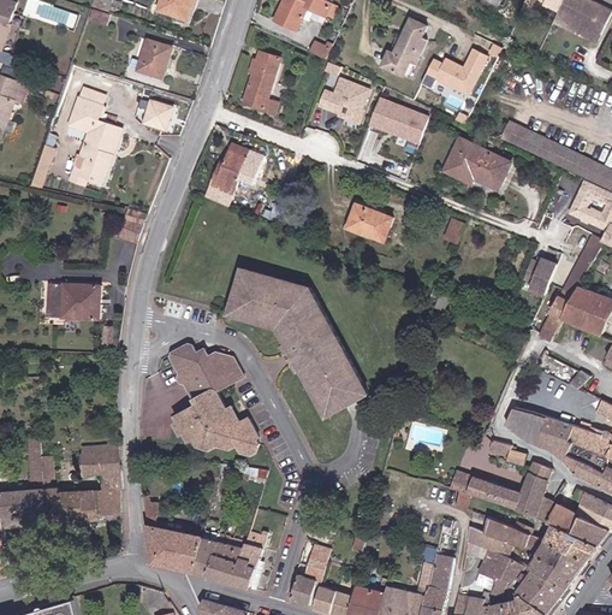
[(0,0),(0,46),(7,23),(6,23),(13,0),(0,0)]
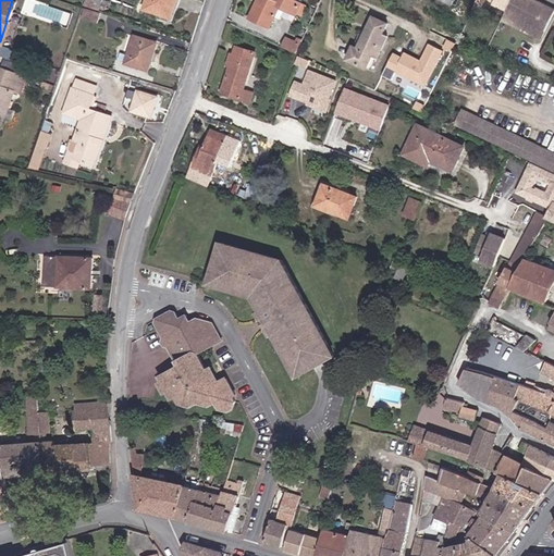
[(82,0),(81,4),(95,9),(98,0),(82,0)]
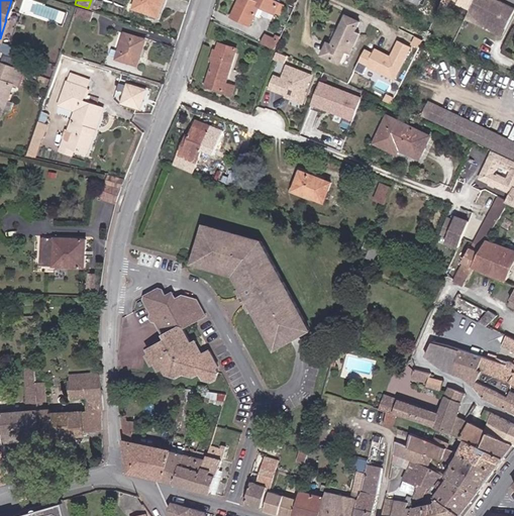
[(132,0),(130,7),(155,15),(160,0),(132,0)]
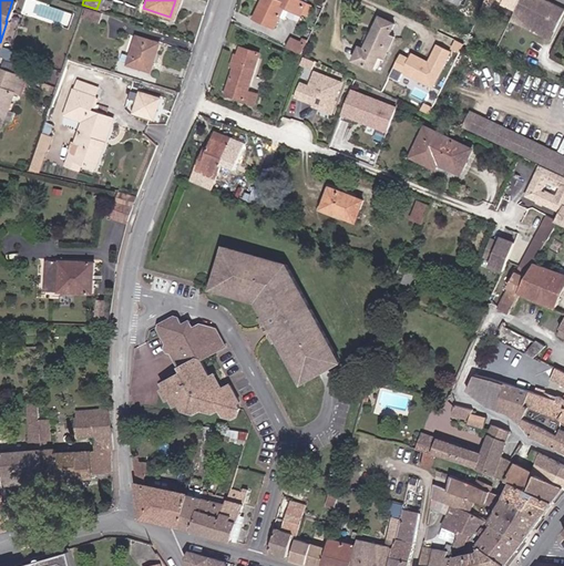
[(303,4),(293,0),(257,0),(249,19),(269,29),(282,4),(298,13),(303,4)]
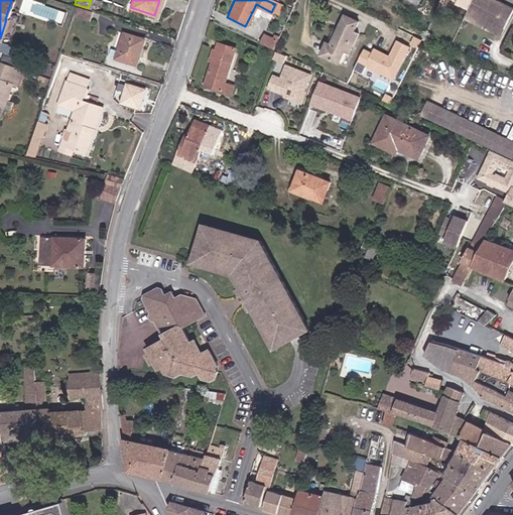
[(437,0),(433,9),(439,12),(445,0),(451,0),(454,2),(453,4),(465,10),(470,0),(437,0)]
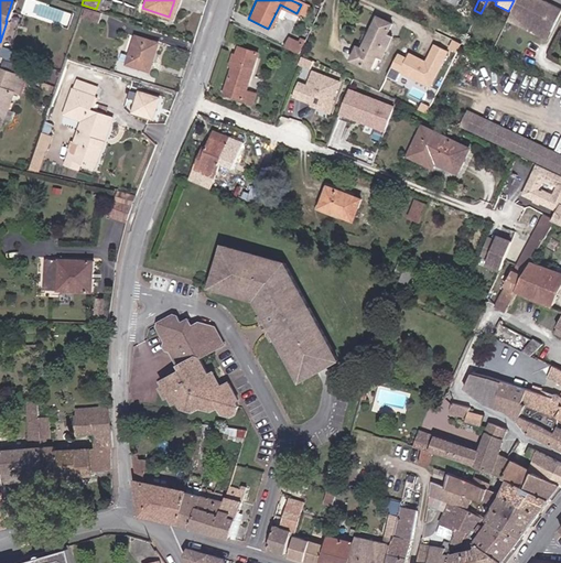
[(558,9),(540,0),(514,0),(508,11),(548,31),(558,9)]
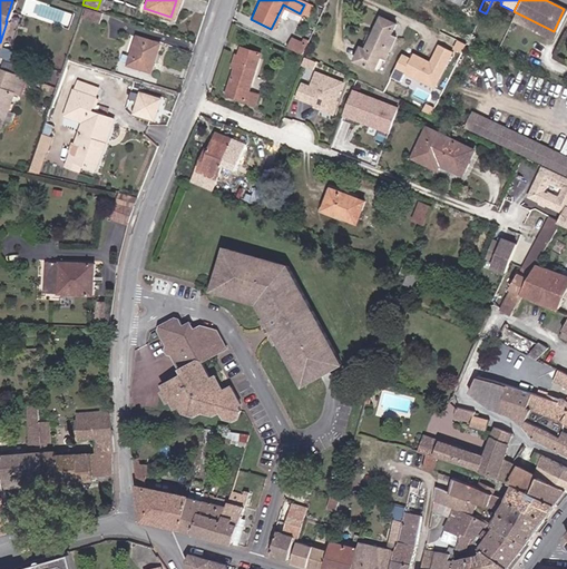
[(100,12),(82,7),(80,17),(96,22),(100,12)]
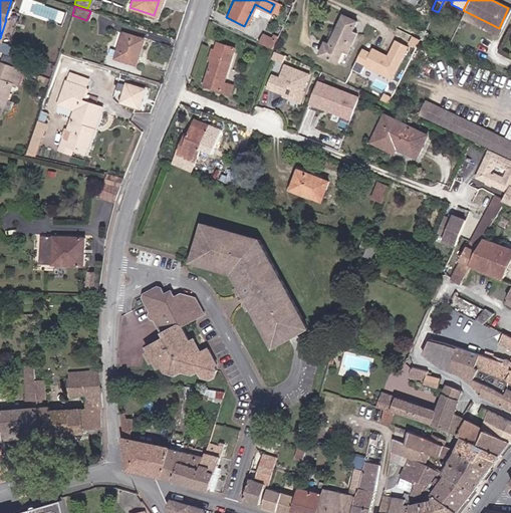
[(499,28),(463,10),(459,17),(495,35),(499,28)]
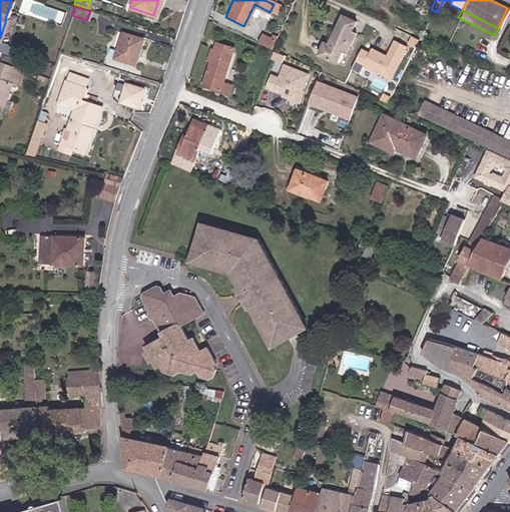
[(349,28),(352,20),(339,13),(325,41),(321,39),(315,52),(333,60),(339,48),(343,51),(353,31),(349,28)]
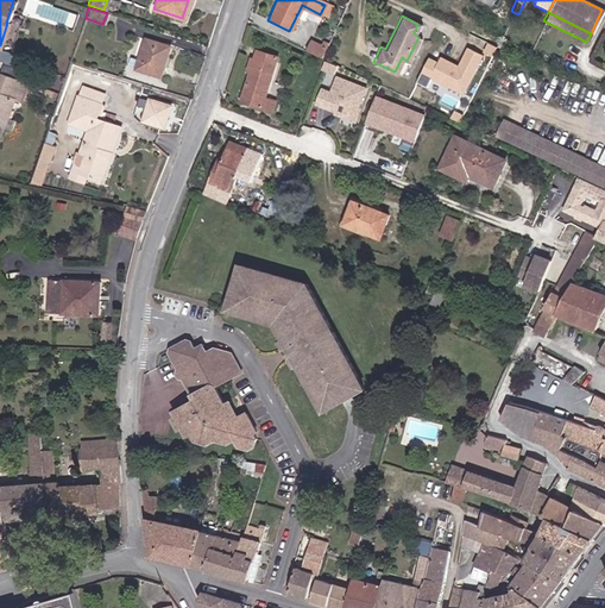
[(143,38),(133,68),(158,76),(166,45),(143,38)]
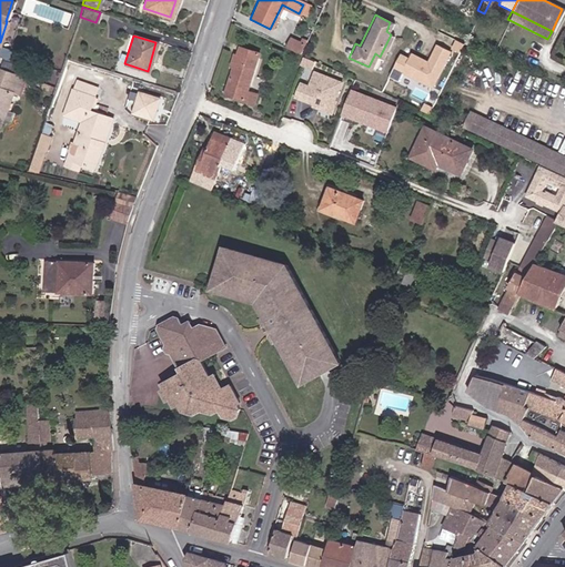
[(298,52),(303,40),(298,37),(296,41),(286,37),(282,46),(298,52)]
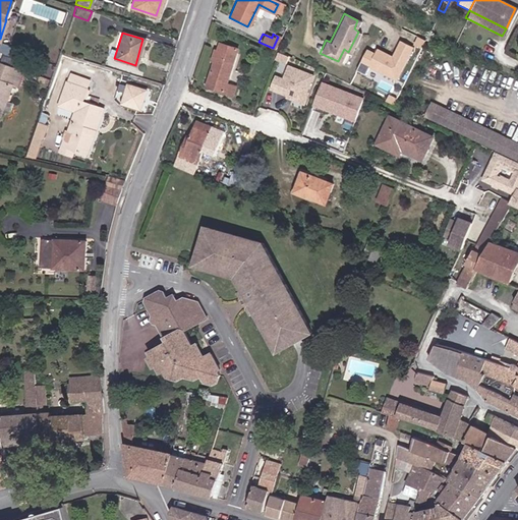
[(368,72),(370,66),(401,78),(416,43),(401,37),(395,53),(378,46),(376,51),(367,48),(358,68),(368,72)]
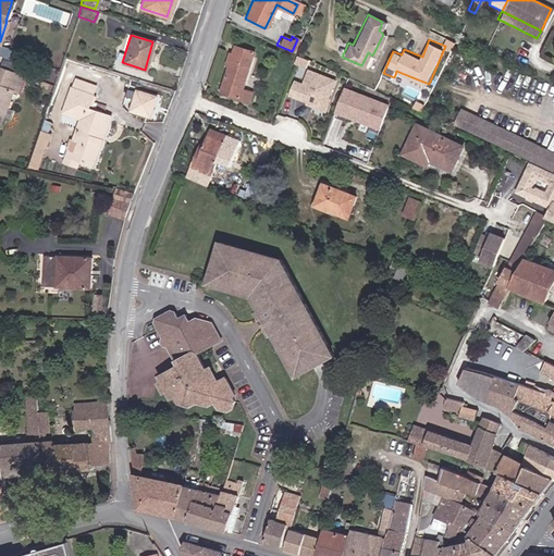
[(225,89),(224,95),(246,102),(249,93),(238,89),(251,52),(232,47),(230,54),(228,53),(223,65),(225,66),(218,87),(225,89)]
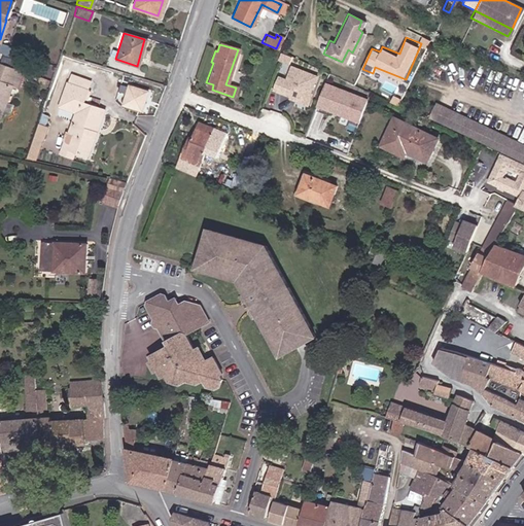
[(14,86),(20,70),(0,63),(0,98),(2,93),(0,92),(0,90),(3,82),(10,84),(14,86)]
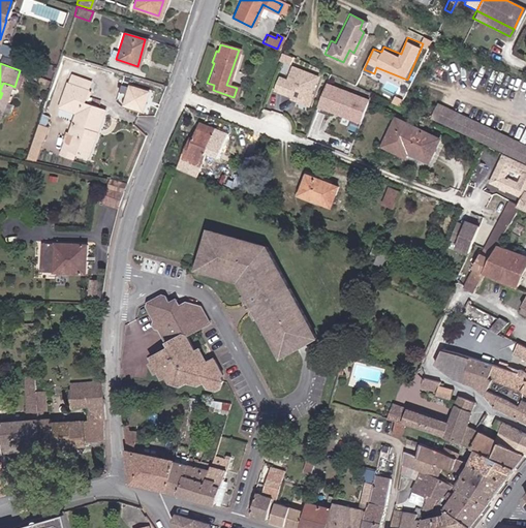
[(273,90),(305,102),(315,75),(290,66),(285,80),(278,76),(273,90)]
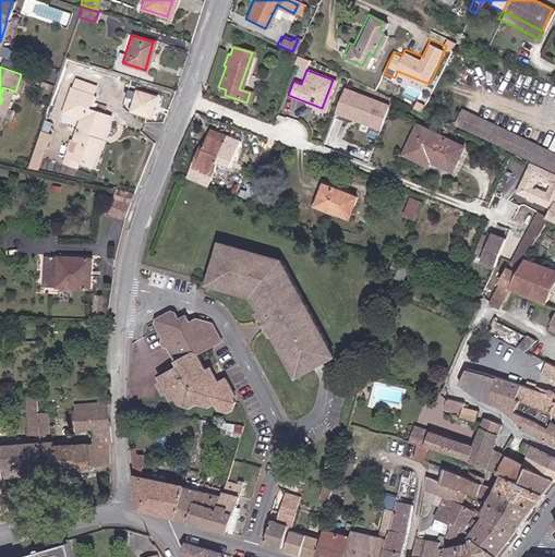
[(73,80),(71,87),(91,95),(94,87),(73,80)]
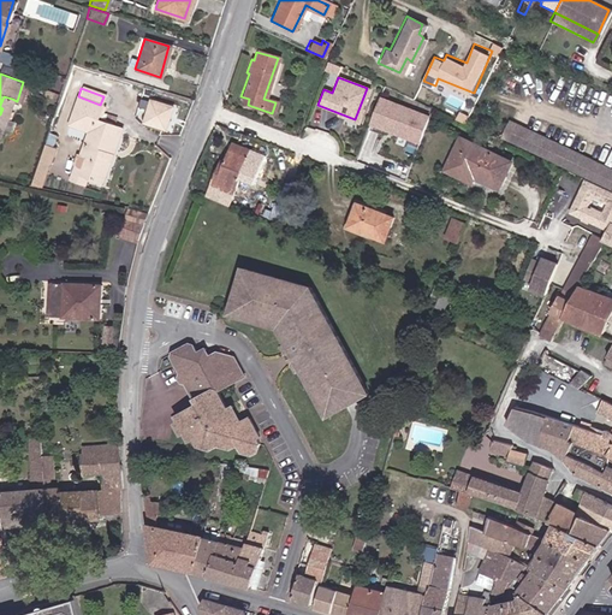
[(382,93),(372,123),(422,142),(433,113),(382,93)]
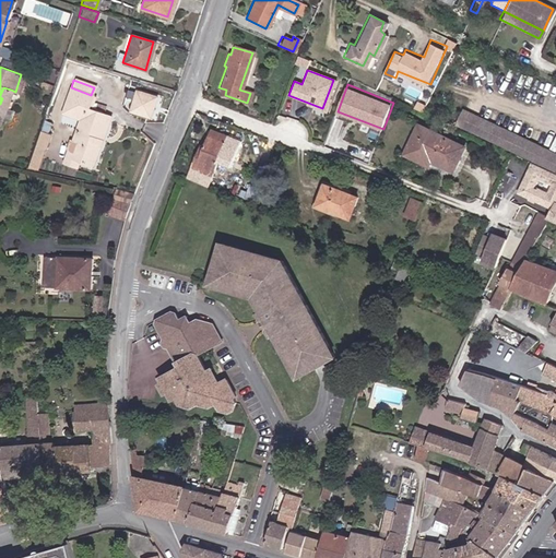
[(91,95),(71,87),(69,86),(60,113),(79,119),(83,121),(79,131),(74,130),(70,141),(75,142),(72,151),(67,149),(63,156),(78,161),(87,165),(92,152),(95,153),(108,116),(86,107),(91,95)]
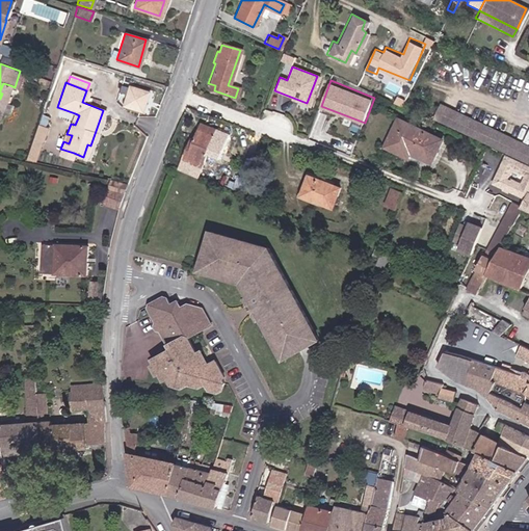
[(0,108),(2,109),(10,85),(3,83),(0,90),(0,93),(2,94),(0,99),(0,108)]
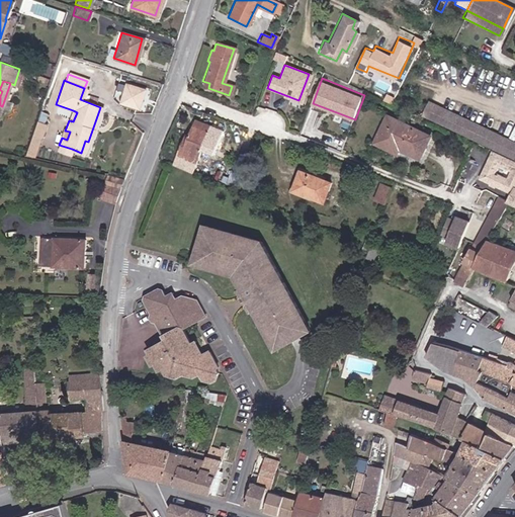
[(142,90),(124,84),(119,102),(137,107),(142,90)]
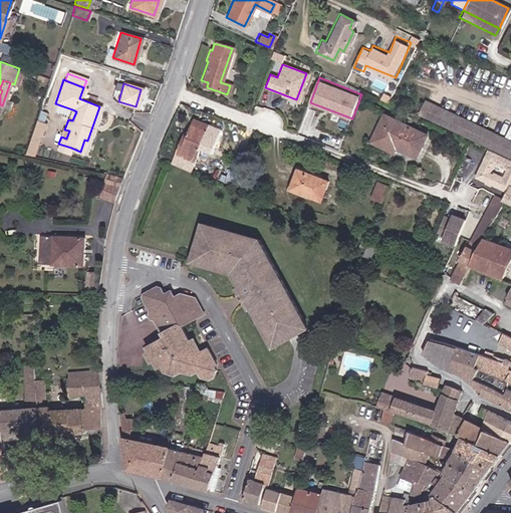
[(414,113),(497,154),(503,141),(421,100),(414,113)]
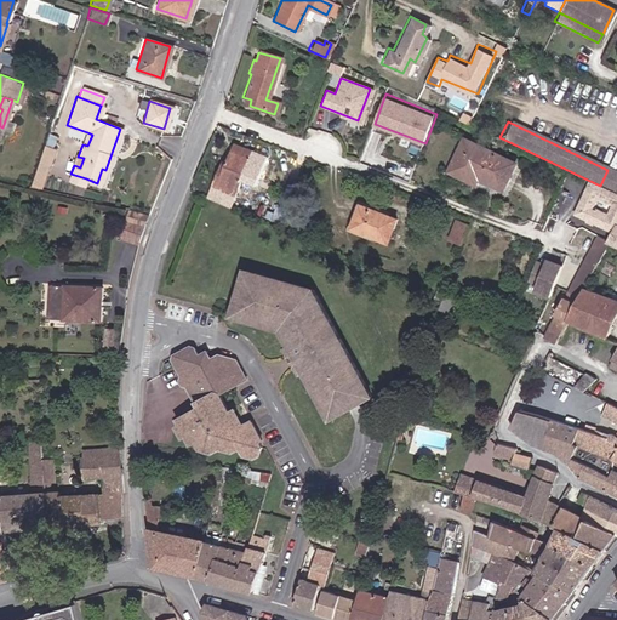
[(508,160),(457,136),(443,168),(458,175),(462,170),(496,187),(508,160)]
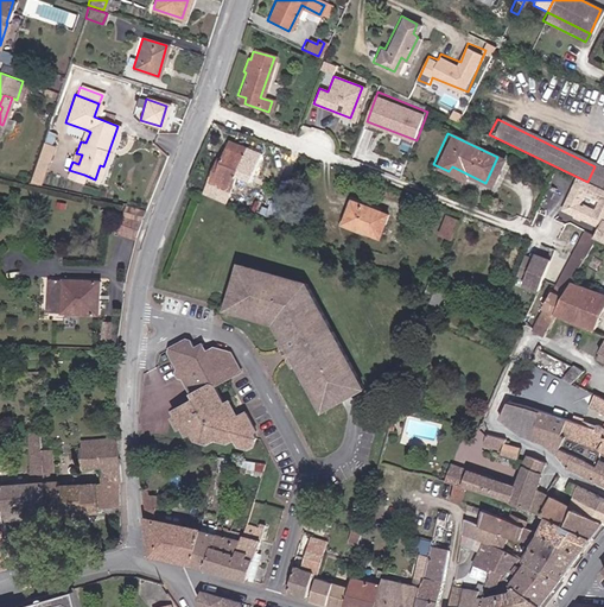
[(217,165),(213,163),(205,179),(228,190),(247,147),(227,140),(220,159),(217,165)]
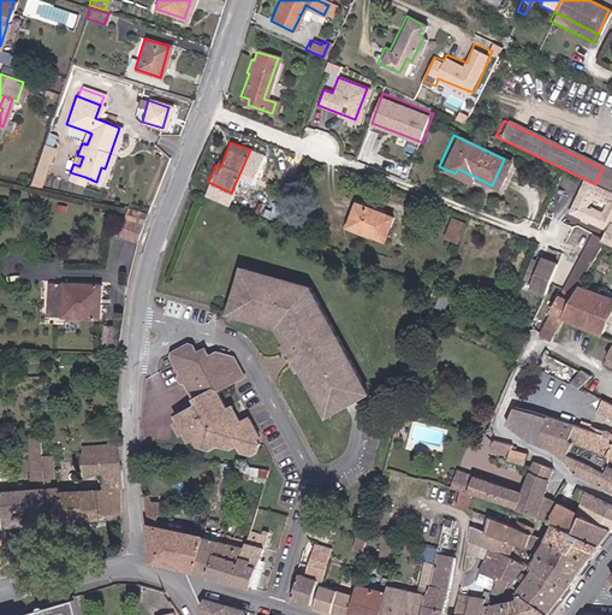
[(53,148),(42,145),(37,160),(47,164),(53,148)]
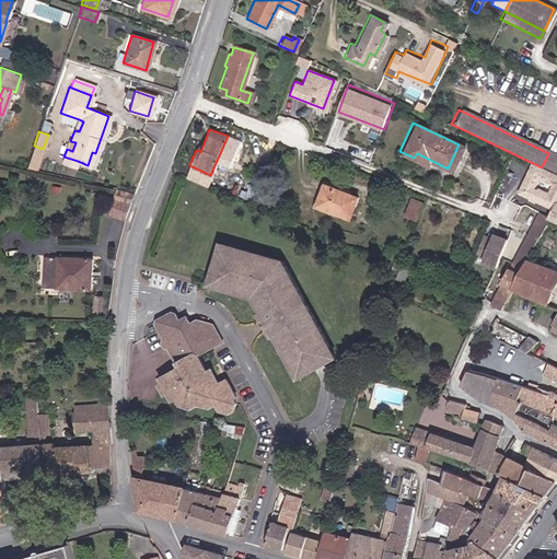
[(76,142),(70,141),(68,140),(66,149),(67,149),(72,151),(76,142)]
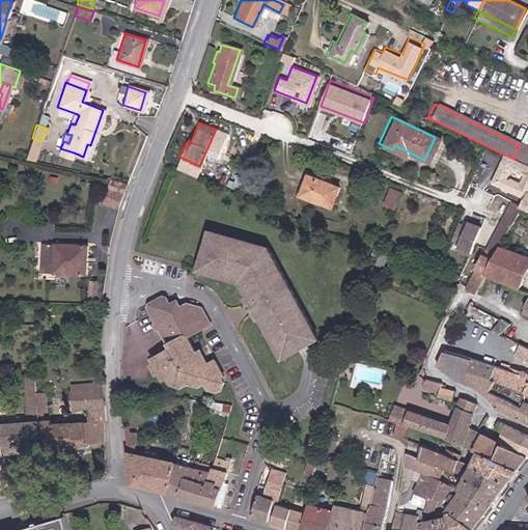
[(527,148),(520,145),(513,159),(523,163),(527,151),(527,148)]
